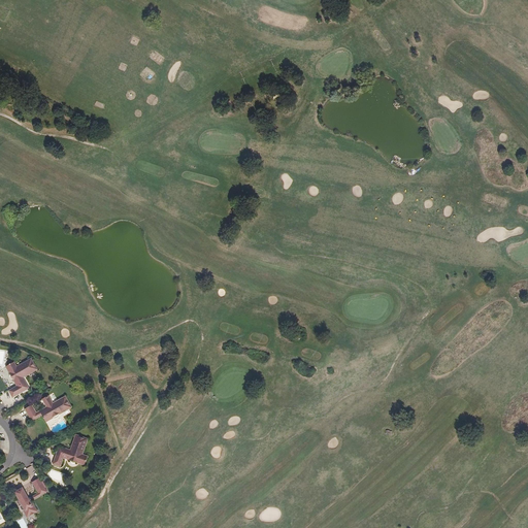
[(24,390),(27,388),(21,375),(24,374),(25,376),(29,374),(28,374),(34,370),(34,371),(37,369),(31,359),(28,360),(29,361),(24,364),(23,363),(17,366),(14,362),(5,366),(17,386),(8,391),(12,397),(25,391),(24,390)]
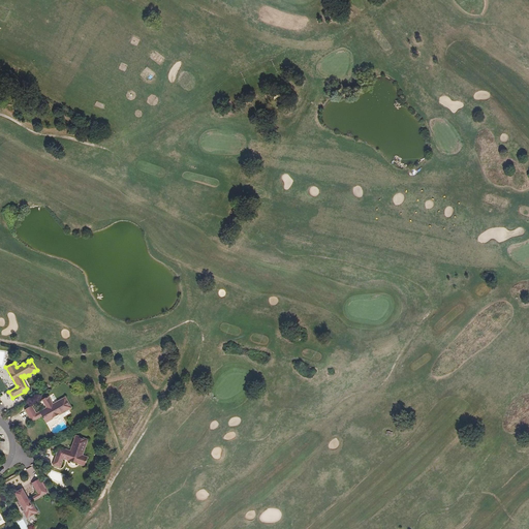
[(24,391),(25,392),(29,389),(23,378),(25,377),(24,375),(21,376),(27,389),(24,391)]
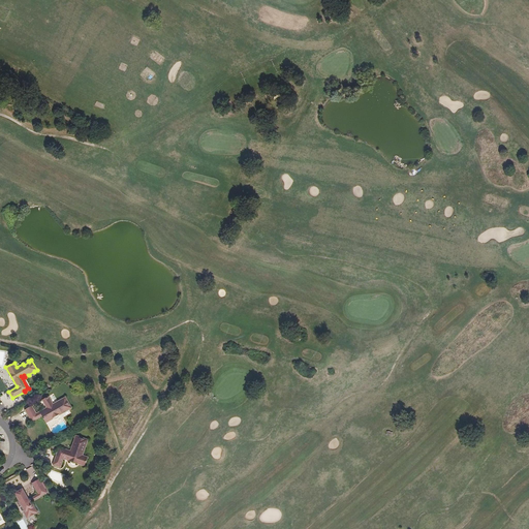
[(42,416),(47,424),(54,418),(53,418),(59,415),(63,413),(63,412),(69,409),(69,410),(72,408),(66,397),(63,399),(59,402),(58,401),(54,404),(49,397),(42,400),(47,408),(49,410),(41,414),(42,416)]
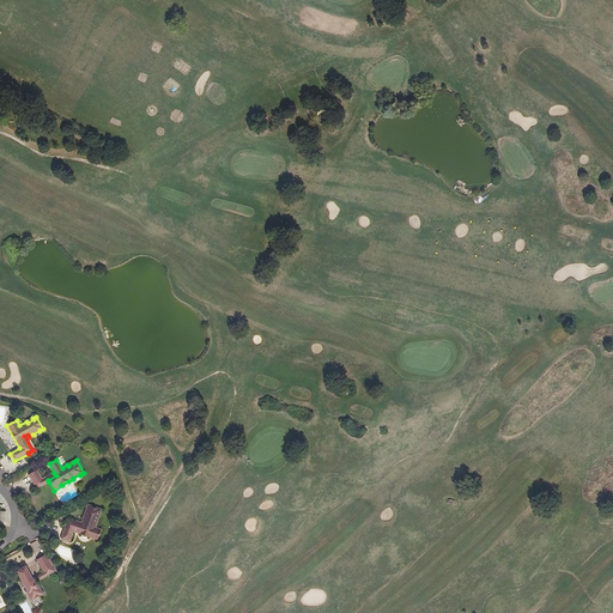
[(29,475),(37,490),(46,485),(42,479),(37,471),(29,475)]
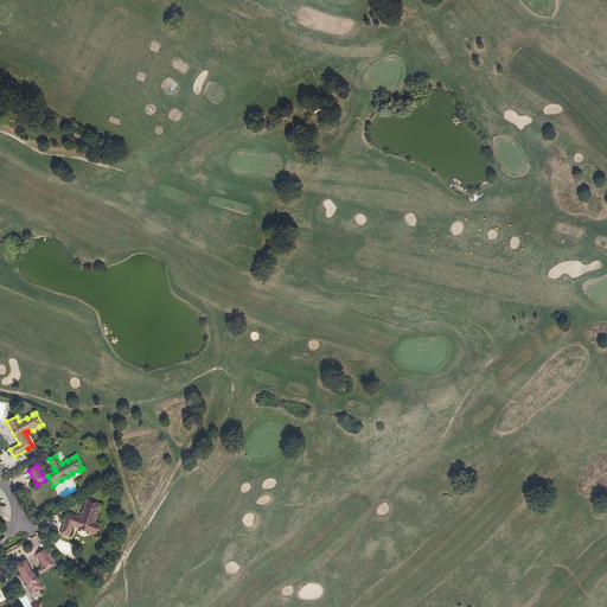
[(42,474),(45,480),(49,478),(48,475),(56,471),(53,468),(42,474)]
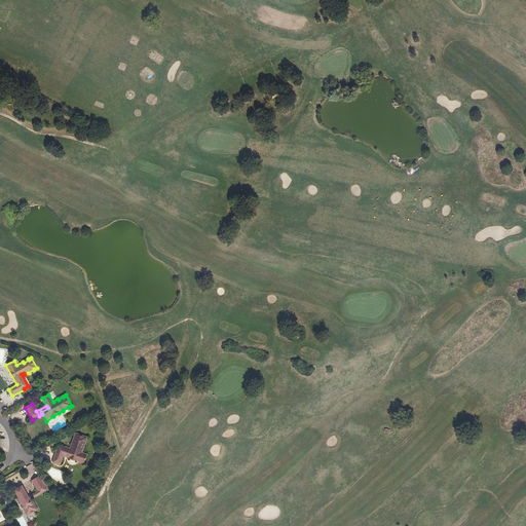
[(72,451),(60,446),(59,450),(57,449),(52,462),(60,465),(63,456),(84,463),(87,455),(82,453),(84,446),(83,446),(85,441),(86,441),(87,438),(76,434),(74,437),(75,437),(73,443),(72,443),(71,447),(73,448),(72,451)]
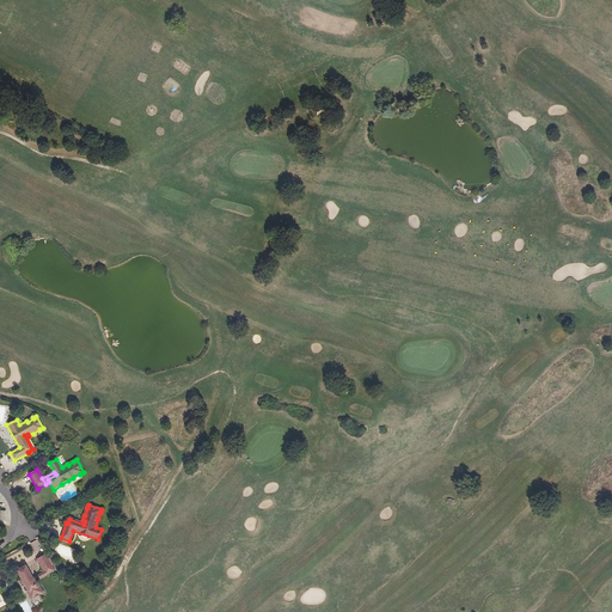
[(37,558),(44,571),(47,575),(54,570),(46,555),(37,558)]
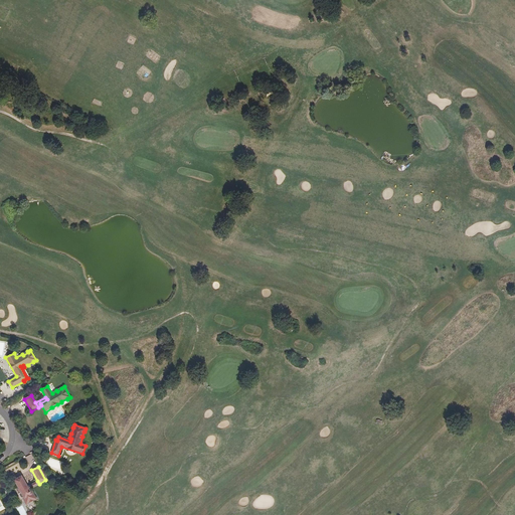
[(19,478),(14,480),(18,488),(17,489),(20,493),(19,493),(19,494),(21,498),(22,498),(25,504),(28,502),(29,503),(34,501),(33,500),(36,498),(30,489),(29,489),(28,487),(22,477),(19,479),(19,478)]
